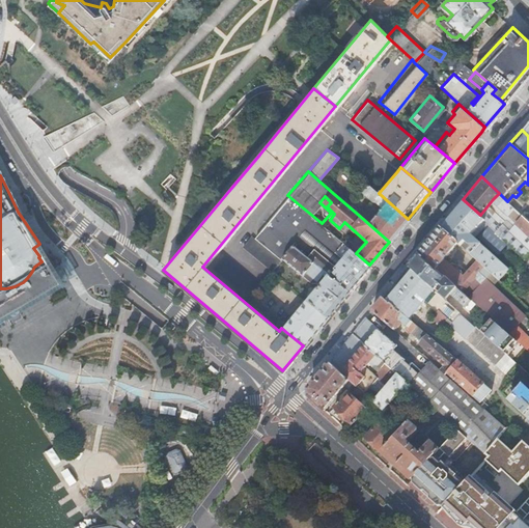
[(355,212),(389,242),(408,219),(379,193),(367,184),(361,191),(372,201),(376,201),(382,206),(371,219),(360,210),(357,209),(355,212)]
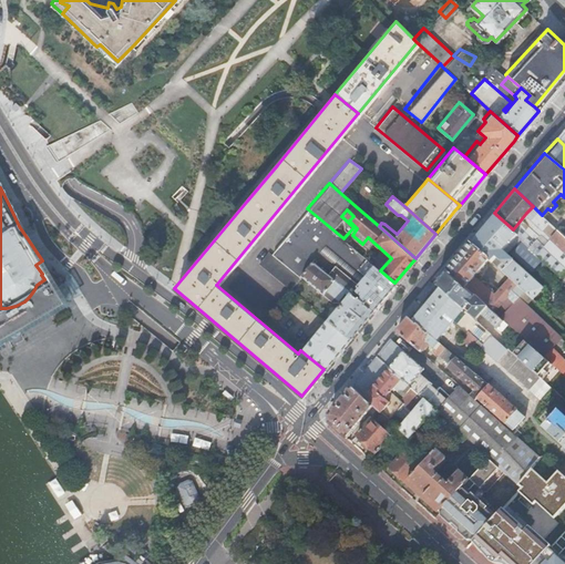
[(533,206),(526,213),(543,229),(550,223),(542,215),(533,206)]
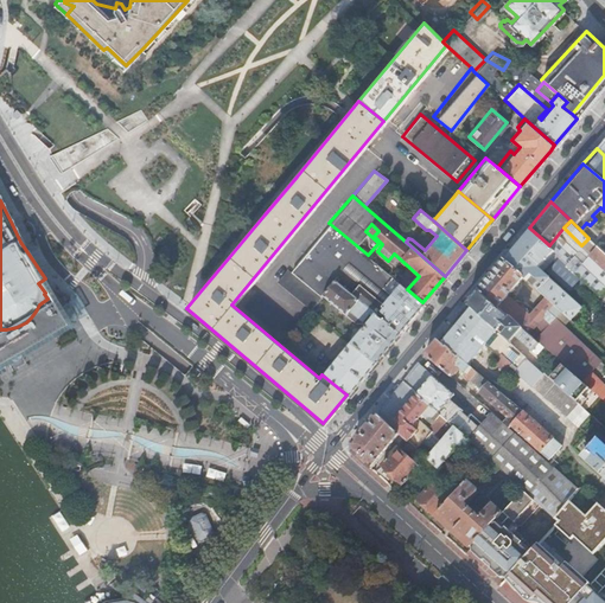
[(403,326),(422,302),(407,289),(368,255),(329,223),(288,269),(318,294),(320,292),(332,277),(396,334),(403,326)]
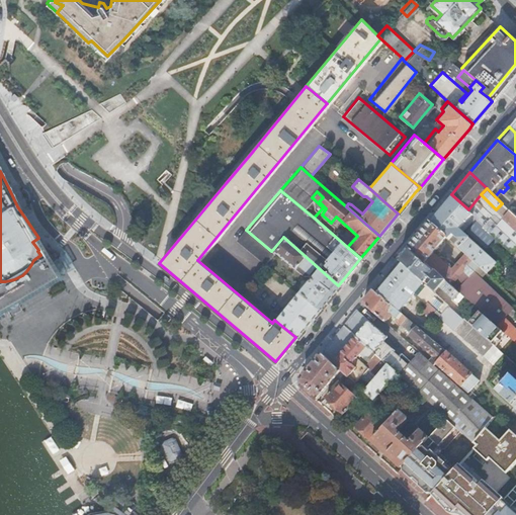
[(335,192),(333,195),(346,206),(348,203),(335,192)]
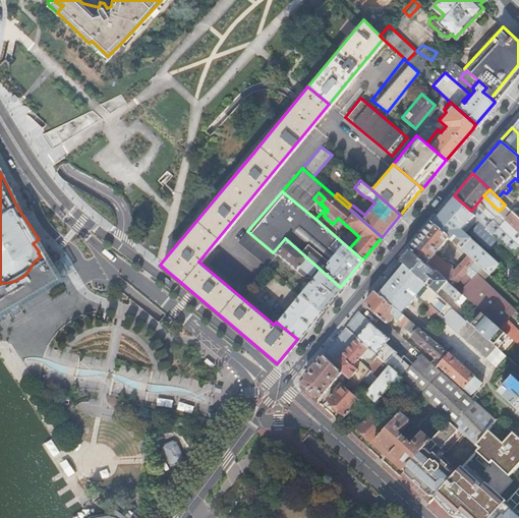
[(431,221),(448,236),(460,247),(470,237),(460,228),(473,213),(471,211),(454,195),(431,221)]
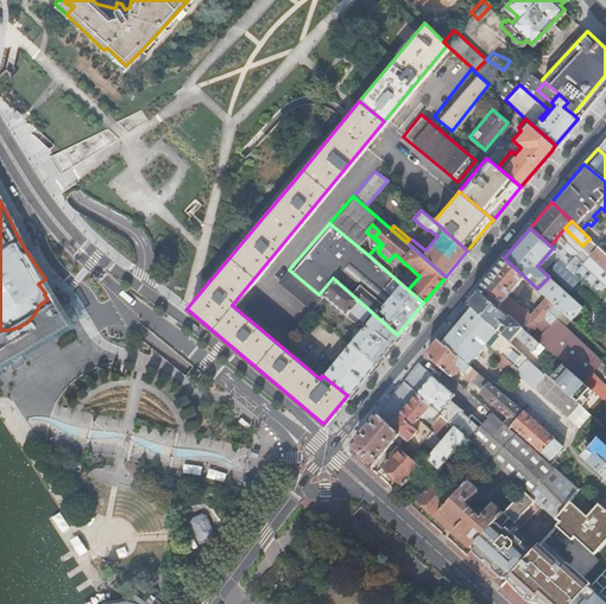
[(553,248),(567,261),(575,253),(578,249),(560,234),(550,246),(553,248)]
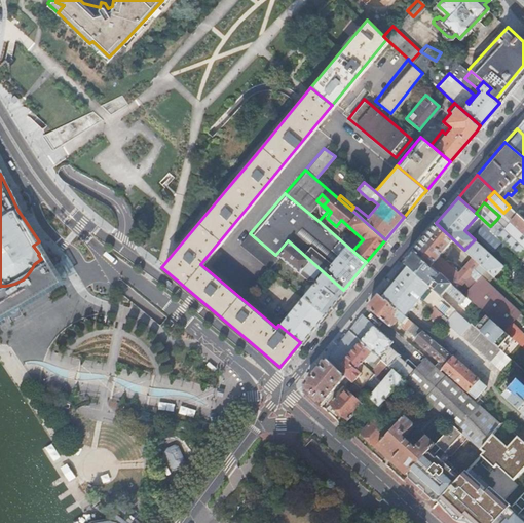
[(523,230),(523,219),(510,207),(503,213),(523,230)]
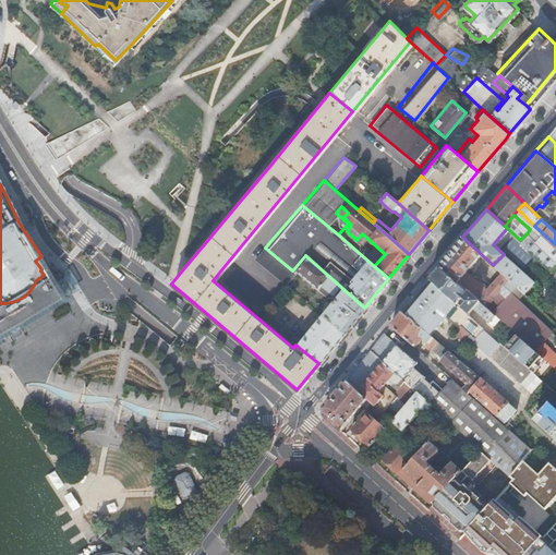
[(528,232),(520,240),(528,246),(535,239),(530,234),(528,232)]
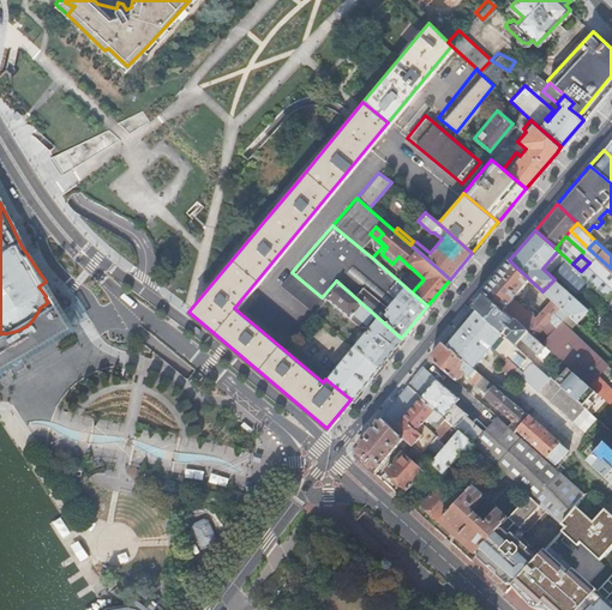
[(509,260),(483,291),(549,349),(567,366),(594,390),(611,405),(611,388),(597,372),(605,361),(559,319),(565,312),(550,299),(533,318),(510,297),(528,278),(509,260)]
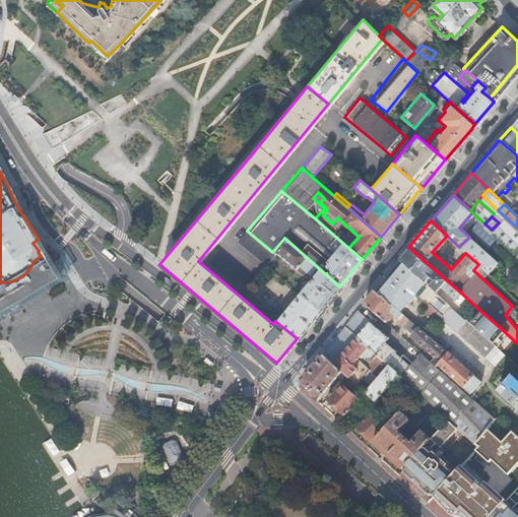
[(237,238),(264,262),(272,252),(247,231),(245,229),(237,238)]
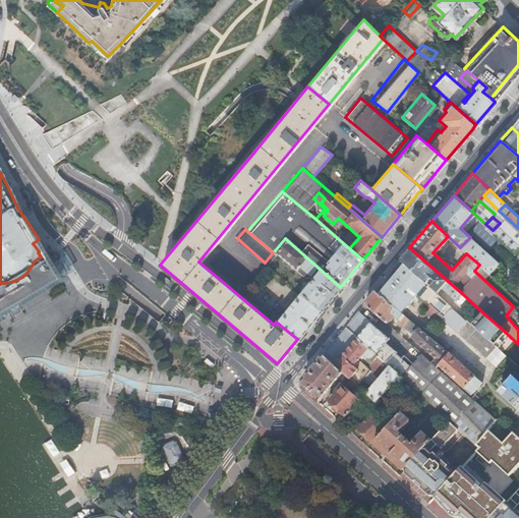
[(466,253),(479,265),(486,272),(496,262),(470,237),(460,247),(466,253)]
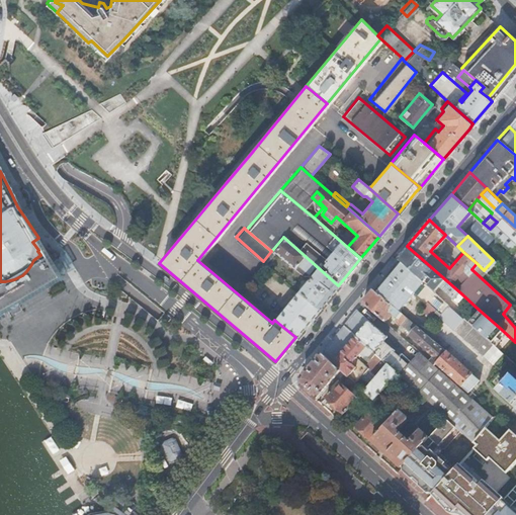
[(312,276),(298,291),(320,308),(330,295),(338,285),(283,237),(273,249),(302,273),(308,272),(312,276)]
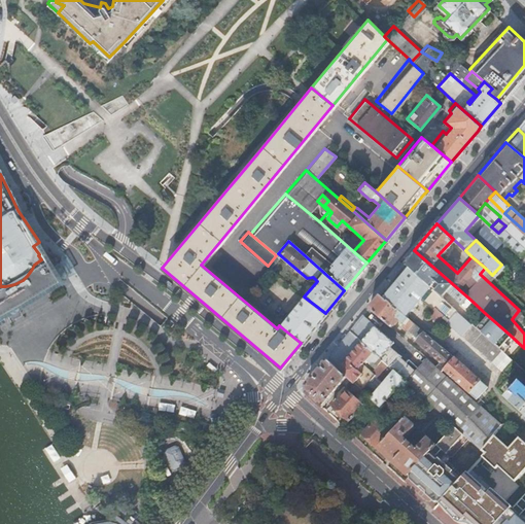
[(45,252),(39,242),(33,246),(39,254),(38,255),(41,259),(34,265),(32,269),(30,272),(27,276),(25,278),(23,280),(19,282),(14,284),(10,285),(5,286),(4,286),(2,286),(0,286),(0,294),(4,293),(8,293),(12,292),(16,291),(22,289),(25,287),(28,285),(31,283),(37,277),(40,272),(48,266),(49,265),(49,259),(45,252)]
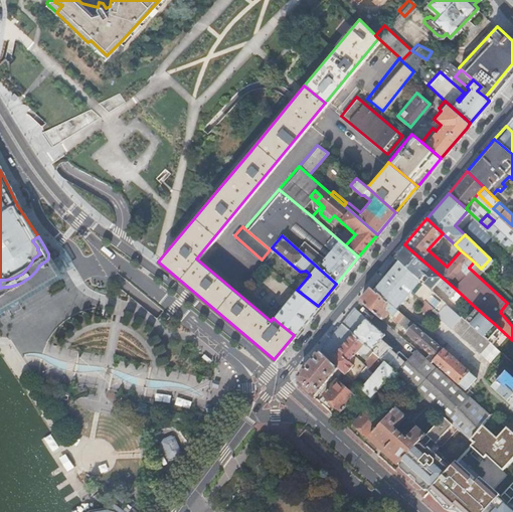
[(404,244),(393,257),(418,279),(423,274),(452,299),(454,299),(460,293),(404,244)]
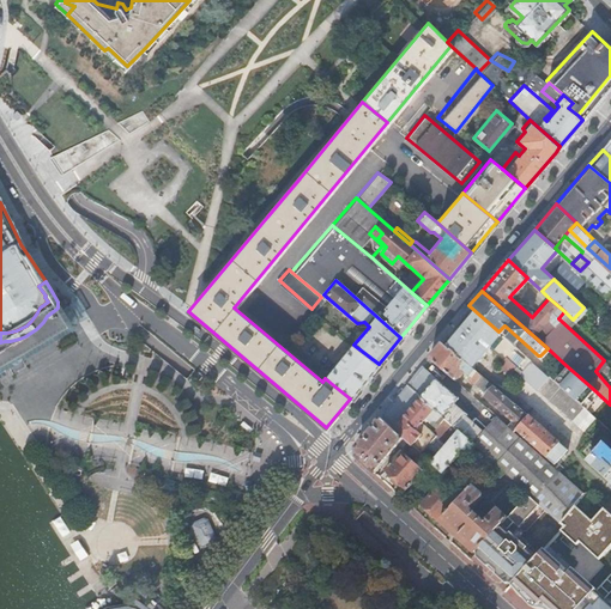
[(248,305),(280,333),(282,332),(288,336),(298,324),(260,292),(248,305)]
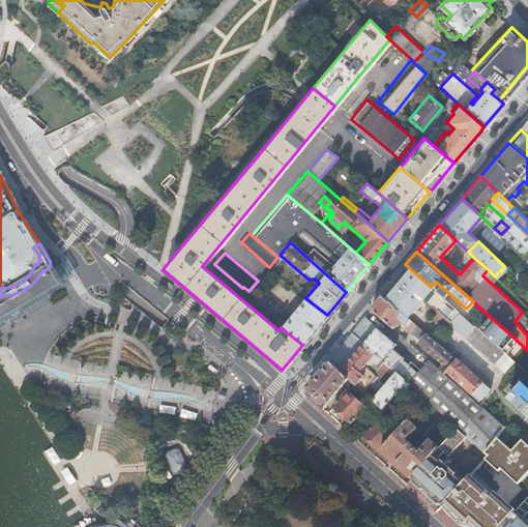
[(380,294),(406,317),(421,299),(433,310),(429,314),(439,323),(442,319),(447,322),(458,311),(431,287),(405,264),(380,294)]
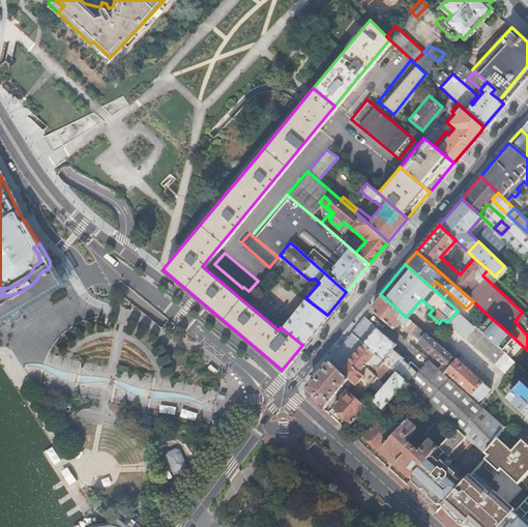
[(0,311),(56,279),(50,266),(49,267),(40,273),(37,279),(31,285),(28,287),(25,289),(22,291),(17,293),(12,294),(8,295),(4,295),(0,296),(0,311)]
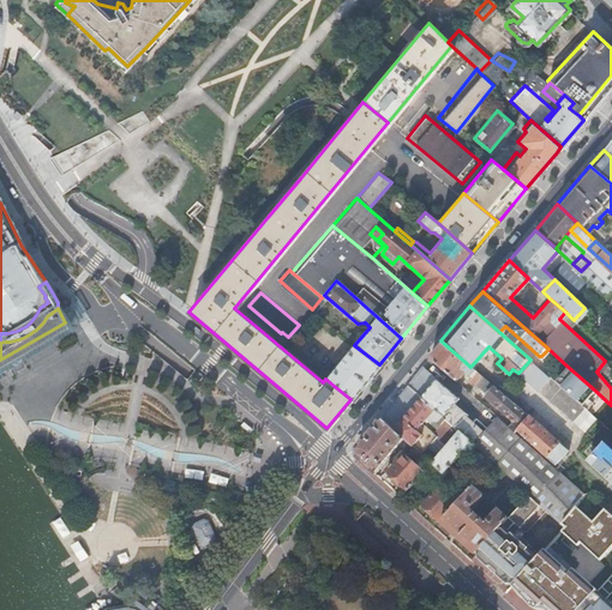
[(277,337),(283,343),(288,337),(282,332),(281,333),(277,337)]
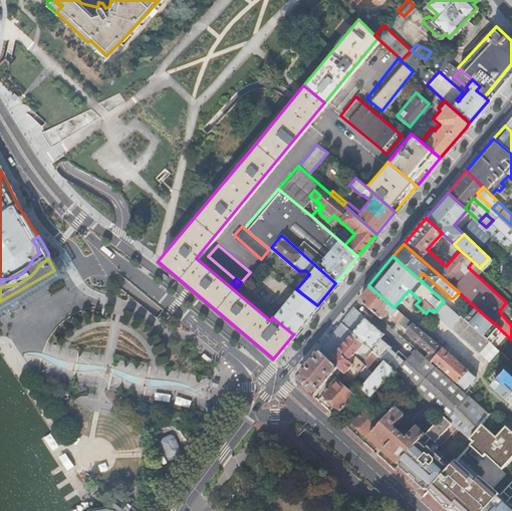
[(356,298),(377,316),(386,308),(392,314),(390,316),(394,320),(396,319),(401,323),(404,325),(409,319),(394,307),(368,285),(356,298)]
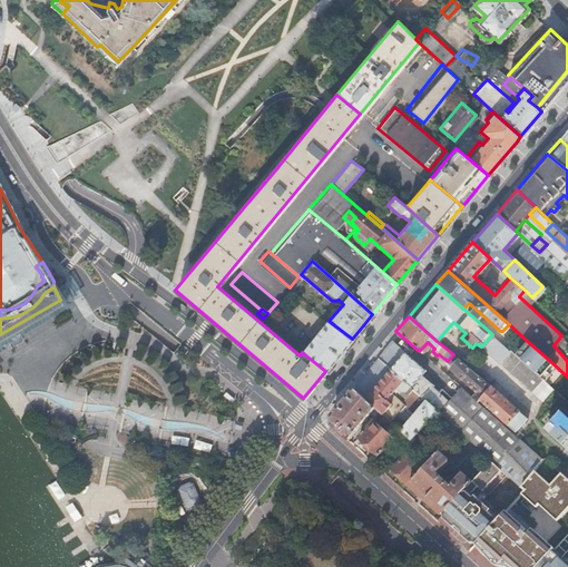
[(329,321),(302,352),(325,371),(330,365),(344,348),(352,339),(329,321)]
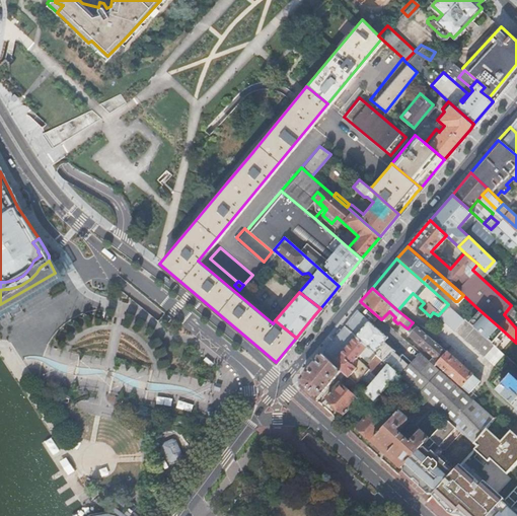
[(62,305),(45,310),(48,323),(85,312),(82,301),(69,305),(67,297),(60,299),(62,305)]
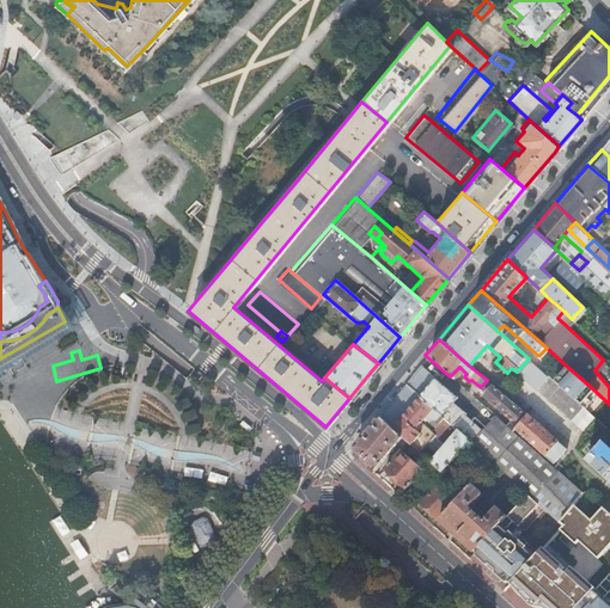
[(529,358),(517,372),(579,428),(592,415),(579,403),(551,379),(529,358)]
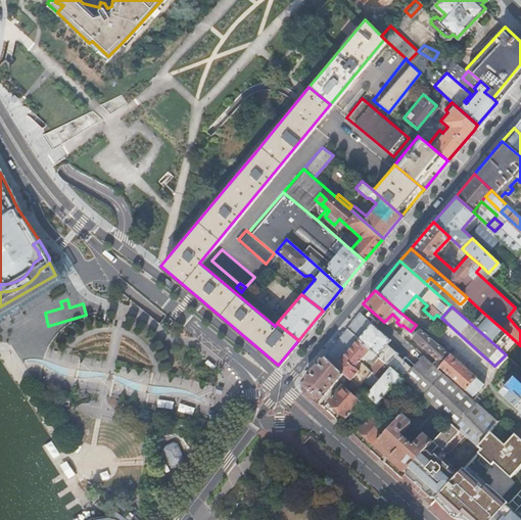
[(383,343),(387,338),(371,323),(358,310),(344,326),(323,353),(346,375),(351,380),(358,385),(372,371),(380,378),(390,367),(405,380),(413,387),(420,393),(430,403),(440,411),(451,421),(460,428),(474,441),(495,419),(474,400),(469,395),(435,367),(431,363),(420,353),(412,363),(403,355),(398,360),(393,355),(394,353),(398,350),(389,342),(385,345),(383,343)]
